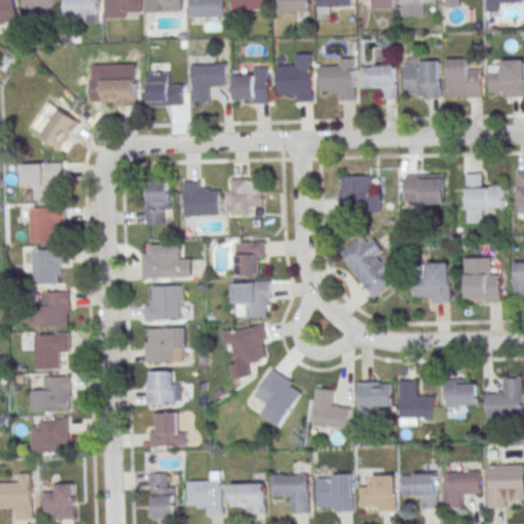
[(0,0),(13,0),(18,20),(0,25),(0,0)]
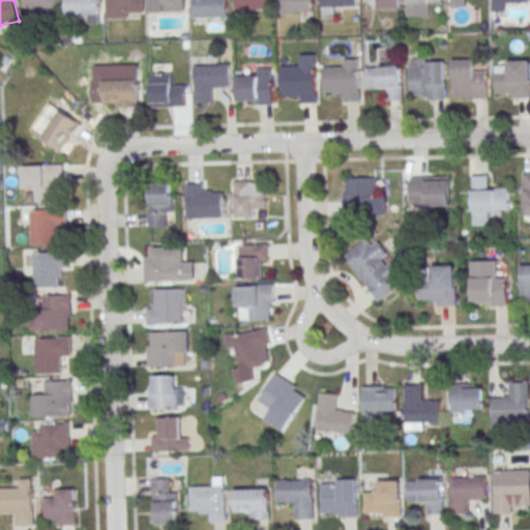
[(21,0),(22,10),(56,10),(56,0),(21,0)]
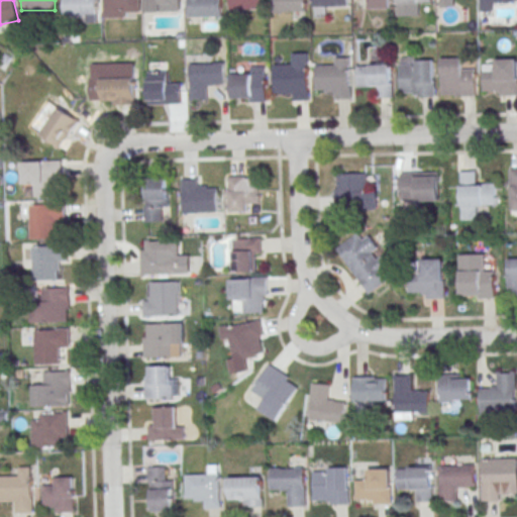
[(62,0),(63,14),(86,14),(86,21),(98,21),(97,0),(62,0)]
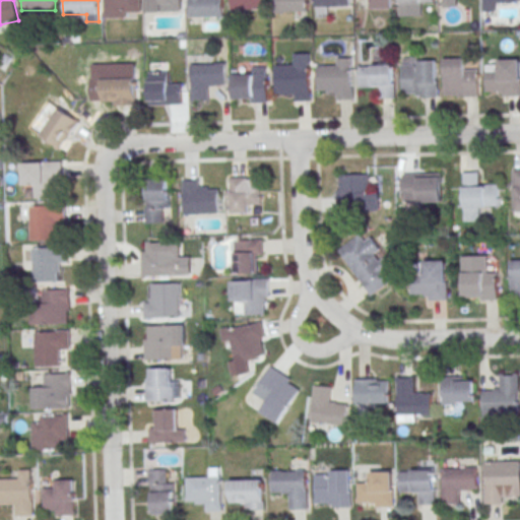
[(104,0),(104,17),(140,17),(139,0),(104,0)]
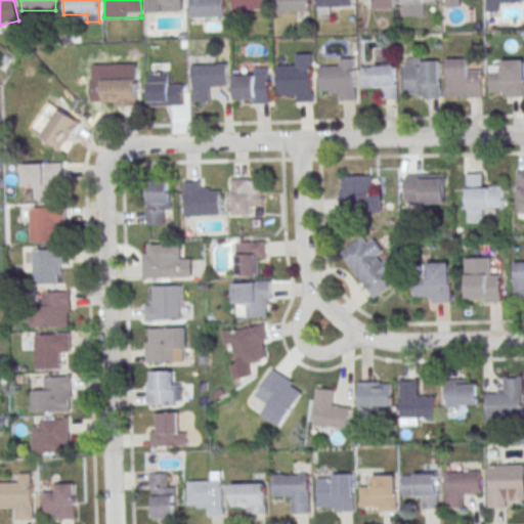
[(146,0),(146,11),(167,11),(167,1),(182,1),(181,0),(146,0)]
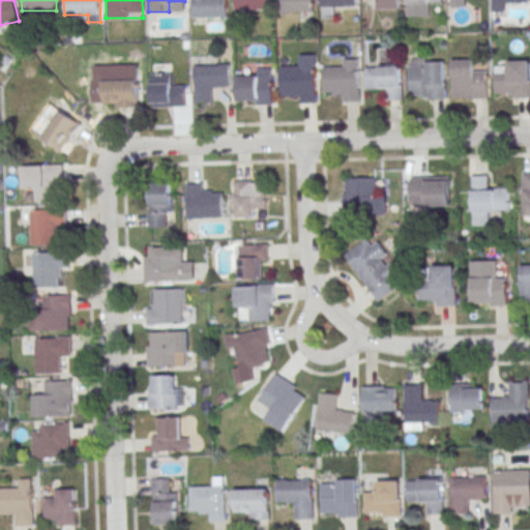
[(190,0),(192,17),(227,17),(226,0),(190,0)]
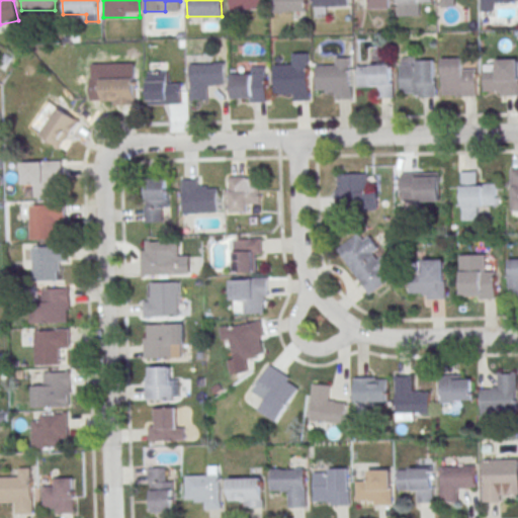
[(229,0),(230,9),(264,9),(263,0),(229,0)]
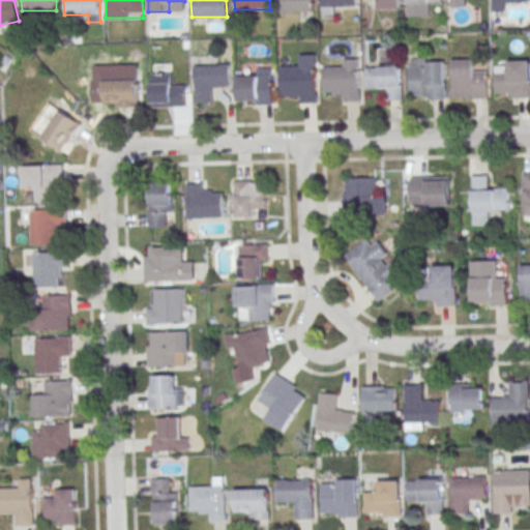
[(313,0),(280,0),(281,11),(314,11),(313,0)]
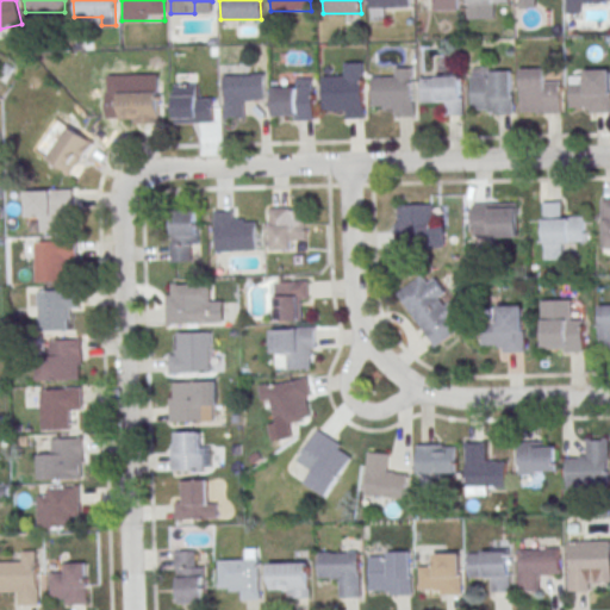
[(459,10),(458,0),(434,0),(435,10),(459,10)]
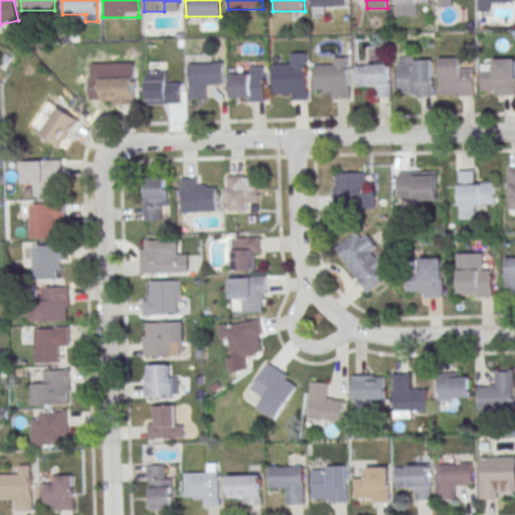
[(477,0),(477,11),(491,11),(491,2),(512,1),(511,0),(477,0)]
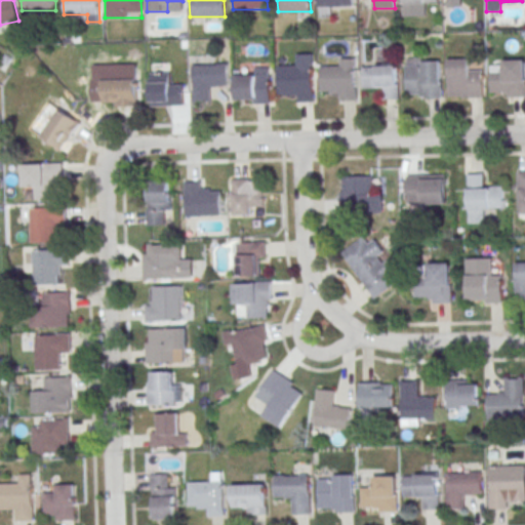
[(280,66),(298,66),(298,54),(313,53),(314,102),(298,102),(298,94),(280,95),(280,66)]
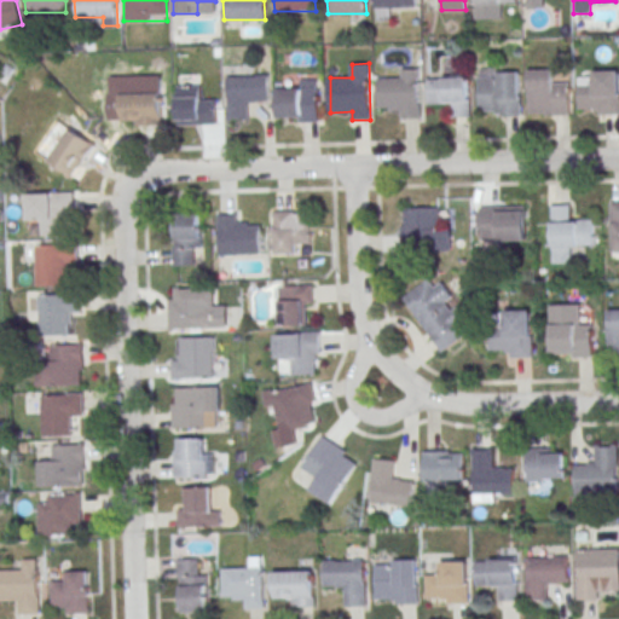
[(379,77),(401,77),(401,68),(418,68),(420,117),(401,117),(401,110),(389,110),(388,106),(379,106),(379,77)]
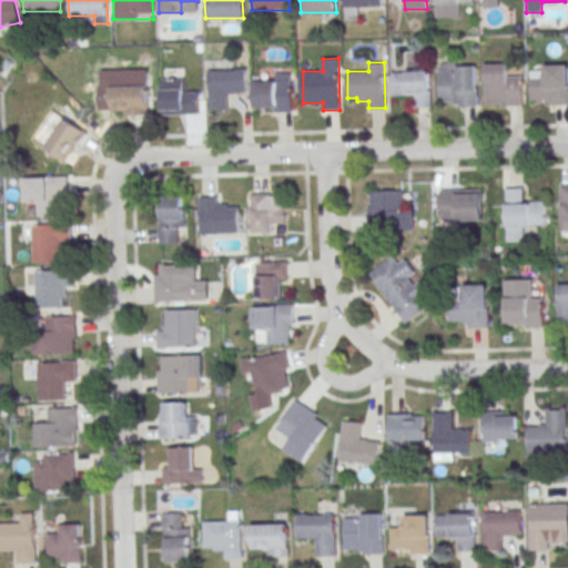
[(484,63),(485,104),(499,103),(499,105),(523,105),(521,75),(507,75),(506,63),(484,63)]
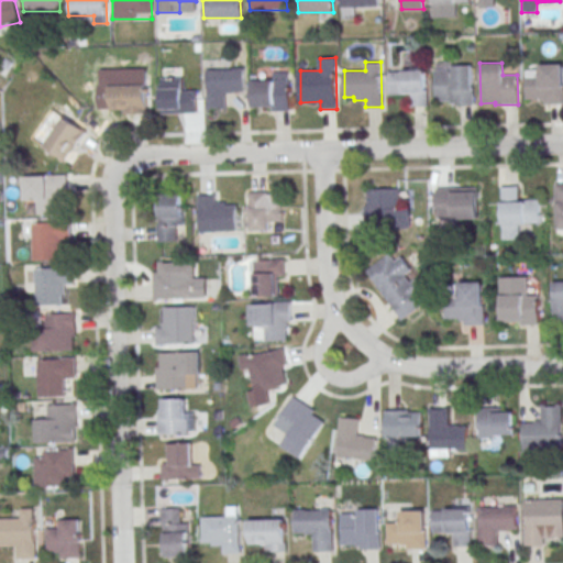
[(526,69),(540,69),(540,64),(562,64),(562,103),(547,105),(545,98),(527,98),(526,69)]
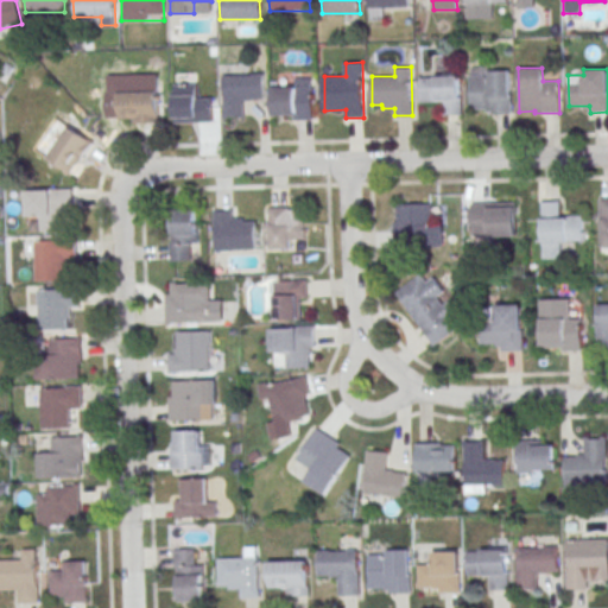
[(469,75),(487,75),(487,70),(510,70),(511,114),(492,115),(492,112),(486,112),(486,108),(470,108),(469,75)]
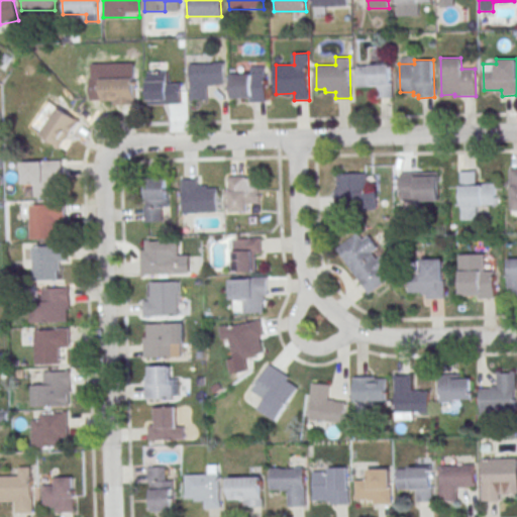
[(190,62),(190,100),(211,100),(211,86),(223,86),(223,62),(190,62)]
